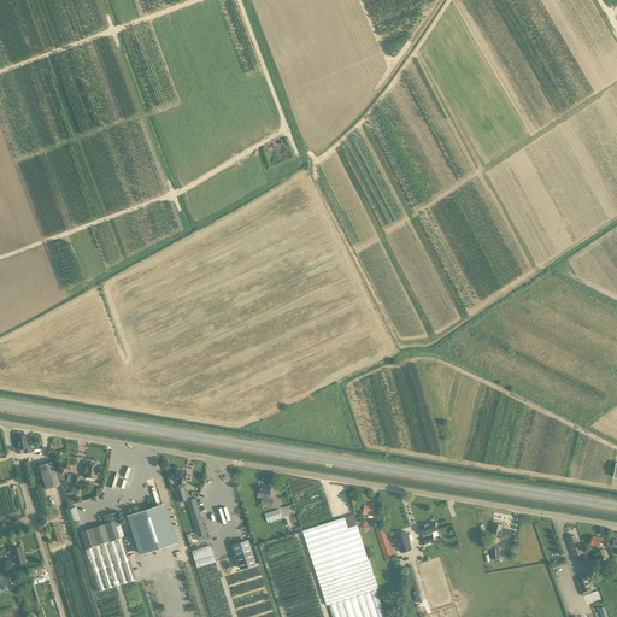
[(24,435),(17,436),(19,450),(21,453),(31,452),(30,441),(25,442),(24,435)]
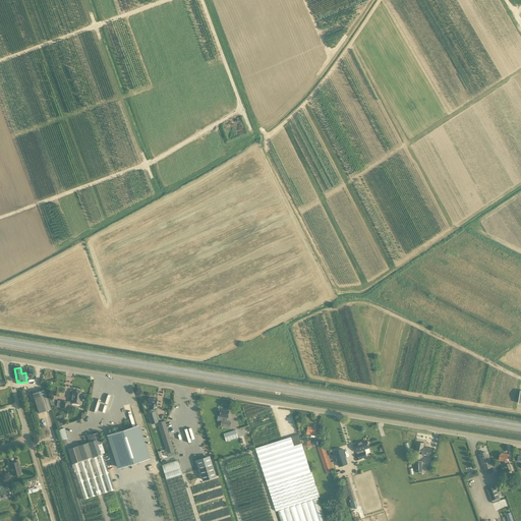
[(44,390),(33,394),(39,413),(51,409),(44,390)]
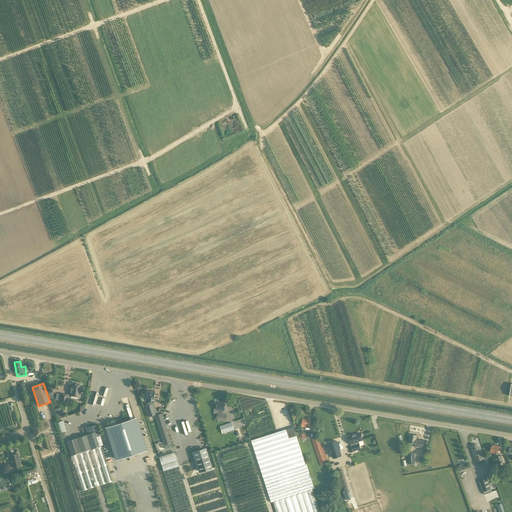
[(80,397),(81,385),(72,384),(70,395),(80,397)]
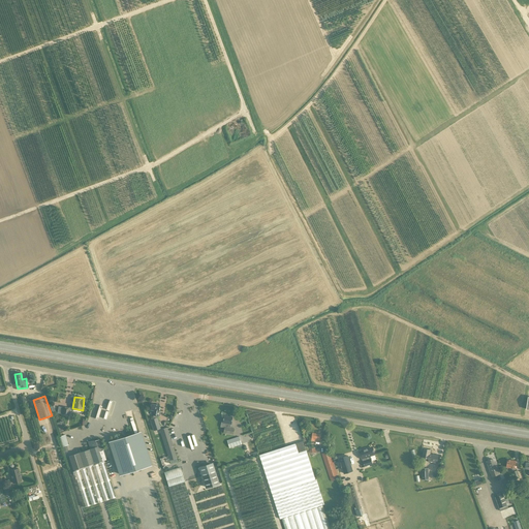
[(110,417),(117,400),(113,399),(106,416),(110,417)]
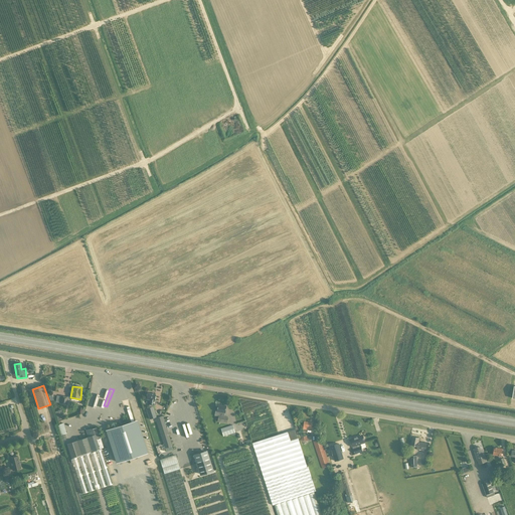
[(153,406),(153,404),(155,405),(156,399),(154,399),(155,394),(148,393),(147,399),(150,399),(149,404),(150,404),(149,405),(153,406)]
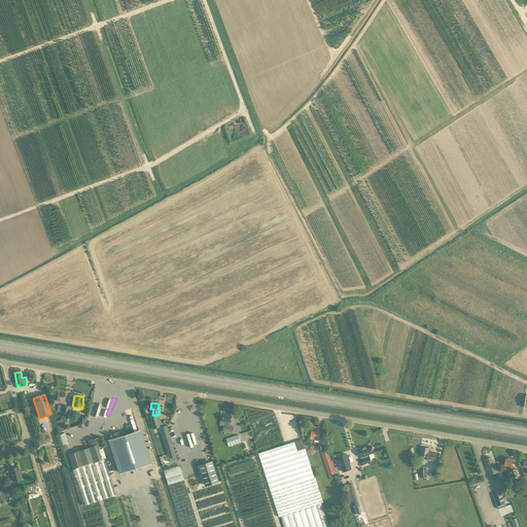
[(69,414),(70,406),(62,405),(61,413),(69,414)]
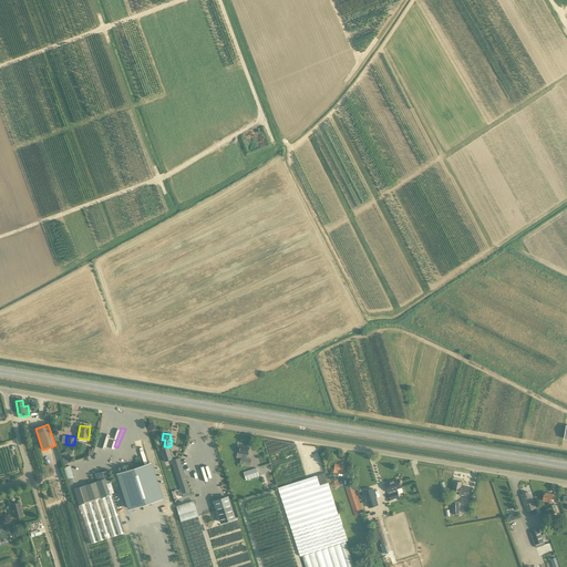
[(243,453),(243,457),(241,457),(239,464),(250,466),(251,459),(247,459),(248,454),(249,447),(240,445),(239,453),(243,453)]
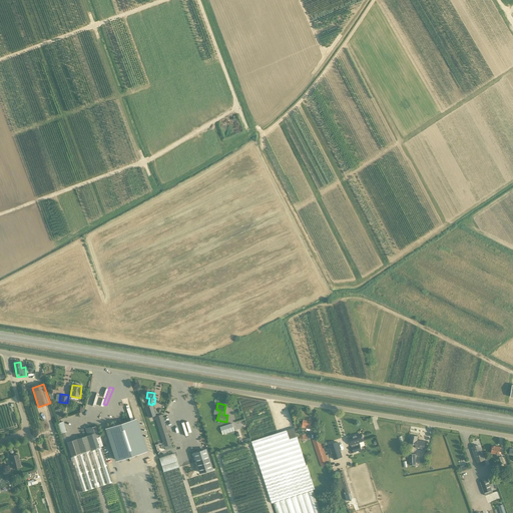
[(152,405),(145,407),(148,418),(155,416),(152,405)]
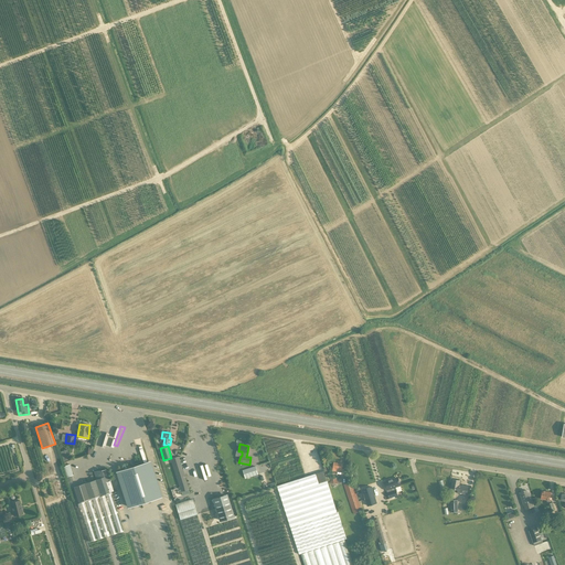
[(189,489),(179,457),(170,459),(181,492),(189,489)]
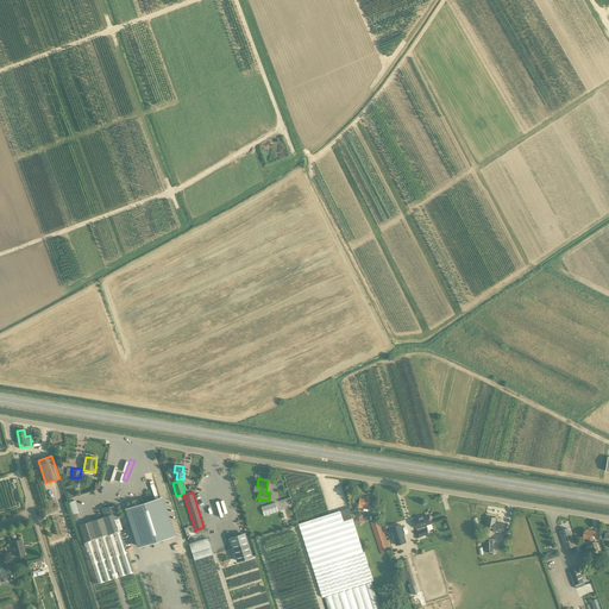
[(137,548),(175,537),(162,497),(125,509),(137,548)]
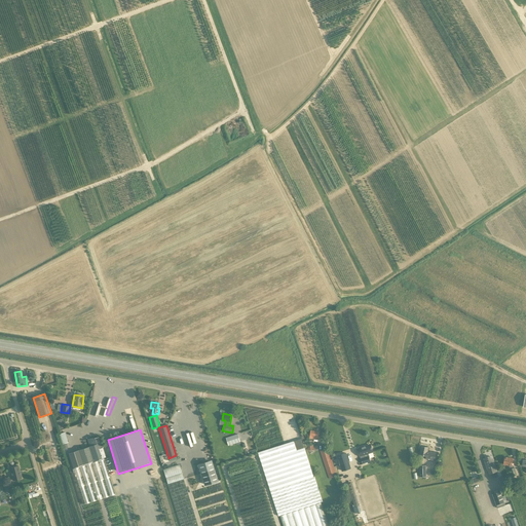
[(318,431),(310,430),(309,439),(314,439),(313,441),(317,442),(318,431)]
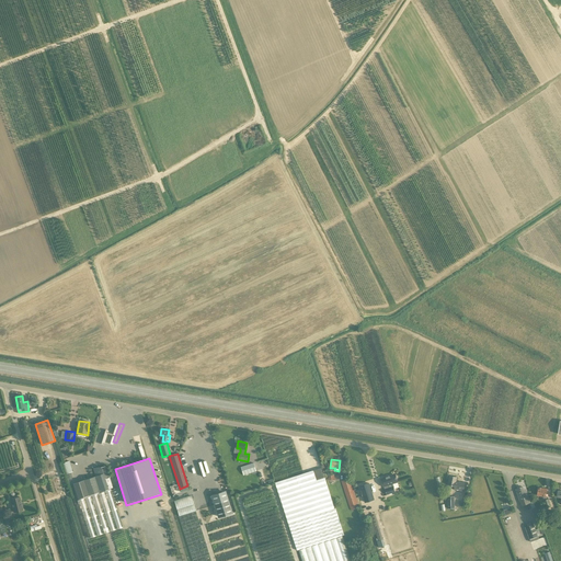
[(63,462),(66,473),(72,471),(69,460),(63,462)]
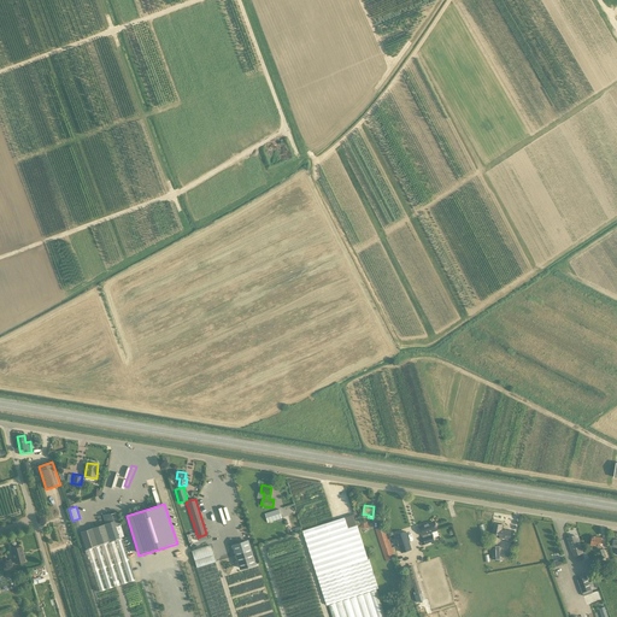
[(265,513),(268,522),(282,518),(278,510),(265,513)]
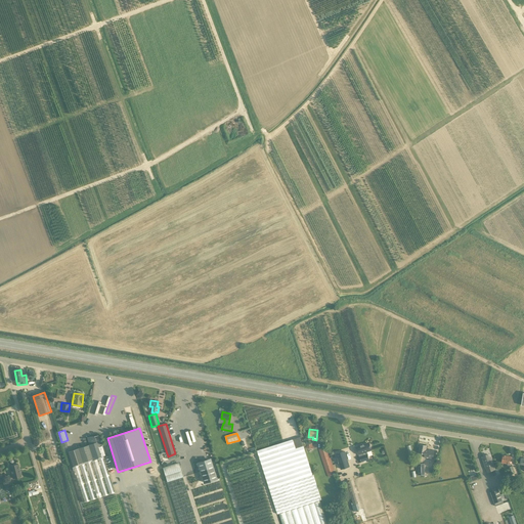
[(188,436),(176,440),(181,454),(192,451),(188,436)]
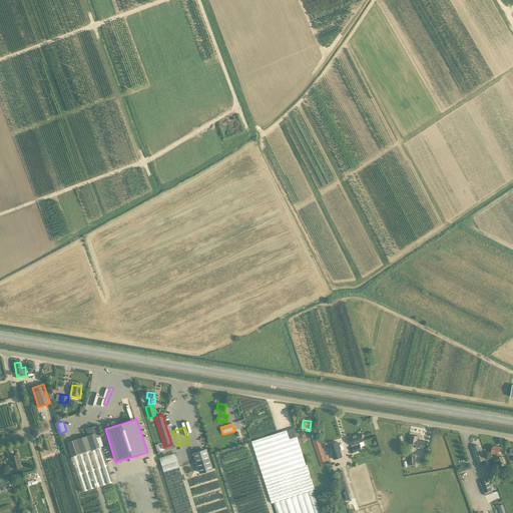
[(89,435),(67,442),(71,457),(101,447),(98,437),(100,437),(97,430),(96,428),(94,428),(92,428),(91,429),(92,429),(89,430),(89,432),(89,435)]
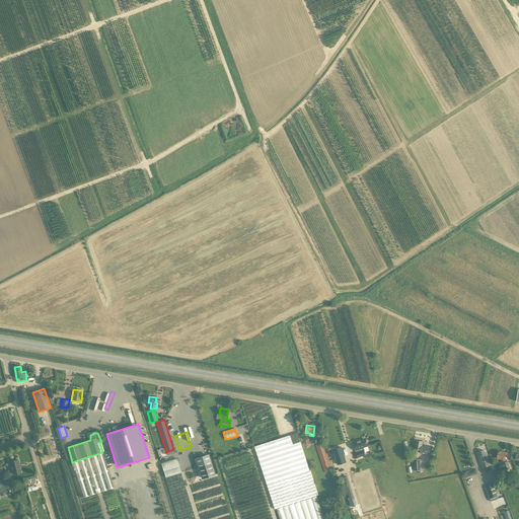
[(275,509),(277,509),(279,518),(323,518),(317,496),(318,495),(310,470),(309,470),(300,442),(297,433),(254,446),(275,509)]
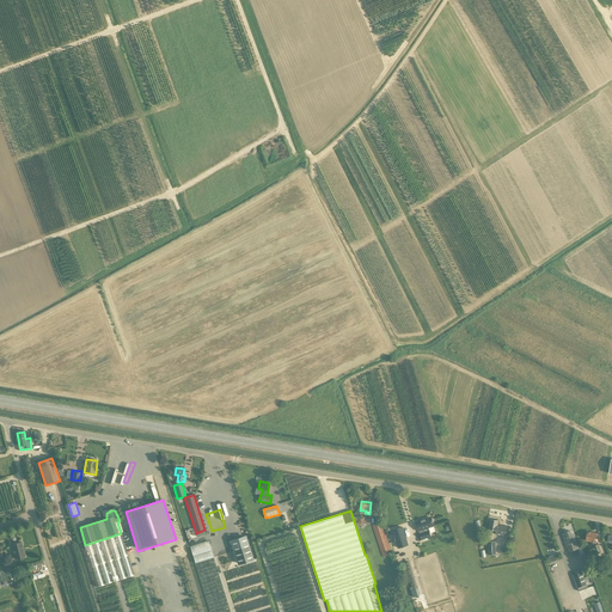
[(357,525),(365,522),(362,512),(355,514),(357,525)]
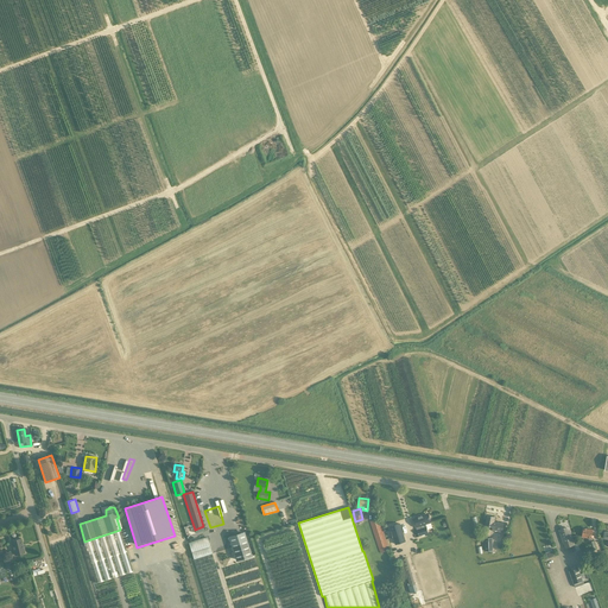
[(397,514),(387,517),(393,536),(401,533),(397,514)]
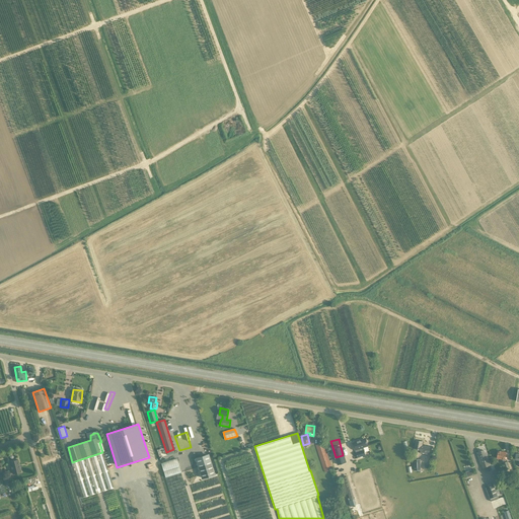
[(366,455),(363,447),(368,445),(366,441),(360,443),(359,440),(352,443),(355,450),(355,449),(358,457),(366,455)]
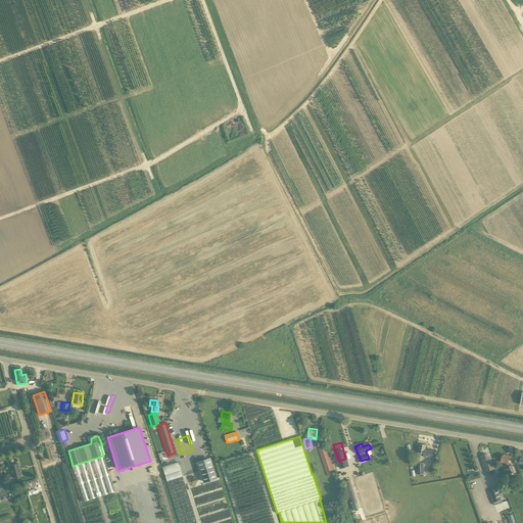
[(417,453),(419,453),(418,455),(432,458),(433,450),(425,448),(426,445),(419,443),(417,453)]
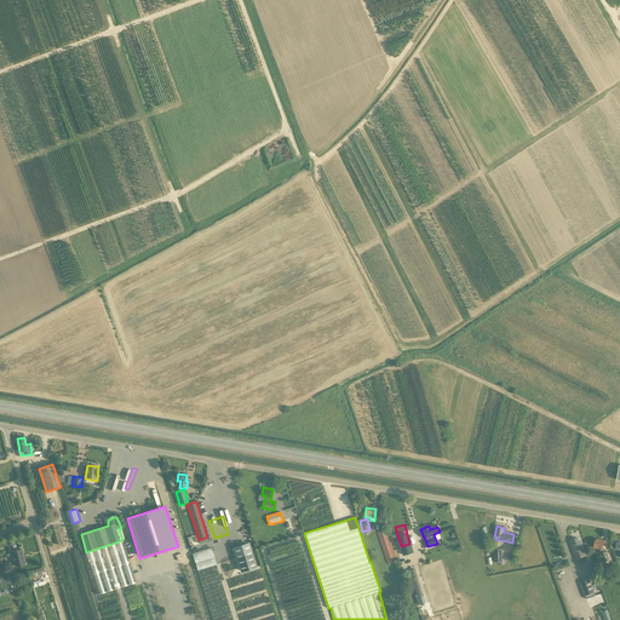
[(397,561),(386,528),(377,532),(388,564),(397,561)]
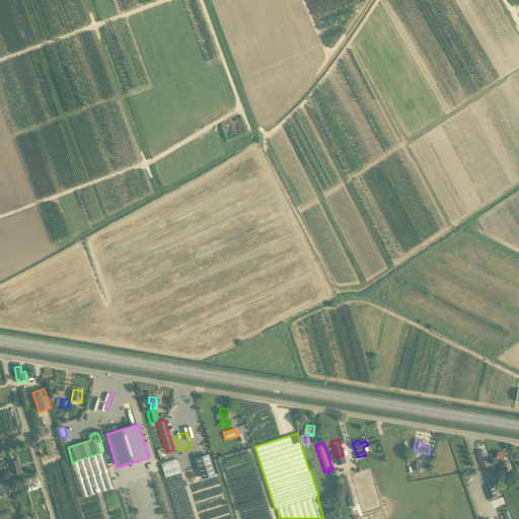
[(164,447),(157,450),(159,457),(167,455),(164,447)]
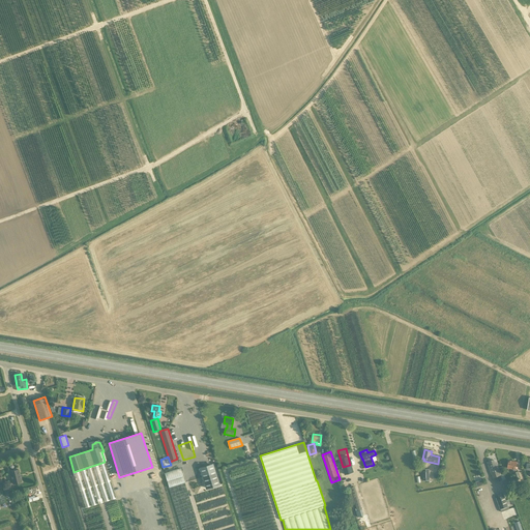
[(501,474),(497,465),(495,464),(494,460),(488,462),(492,473),(494,477),(497,476),(498,481),(505,479),(504,474),(501,475),(500,474),(501,474)]
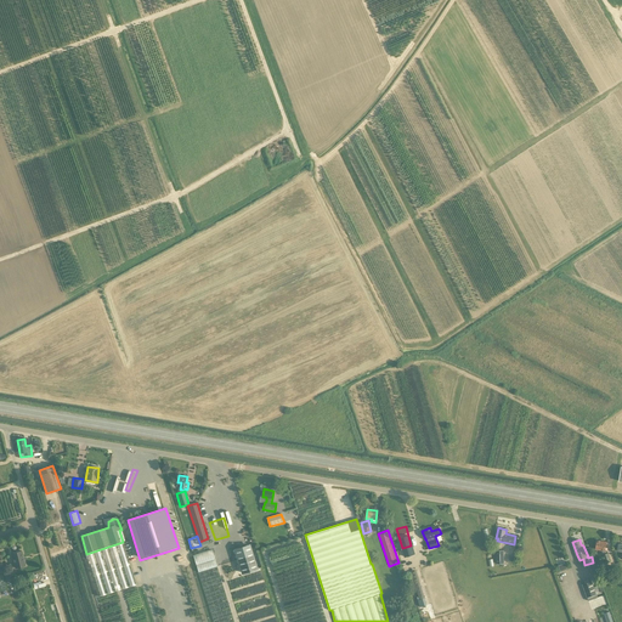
[(597,539),(595,549),(601,550),(604,555),(606,563),(611,561),(609,553),(606,554),(605,550),(608,542),(597,539)]
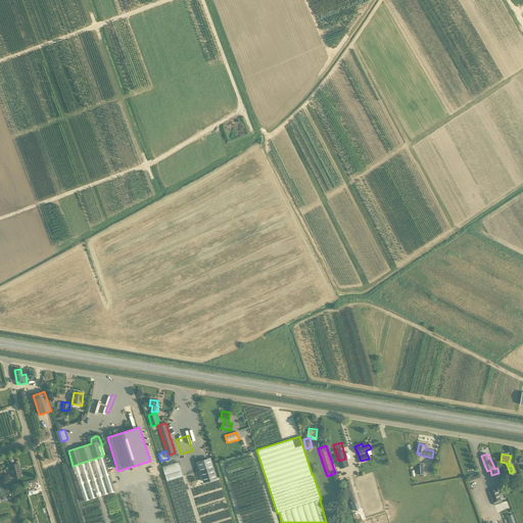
[(103,456),(73,466),(72,466),(83,502),(114,491),(103,456)]
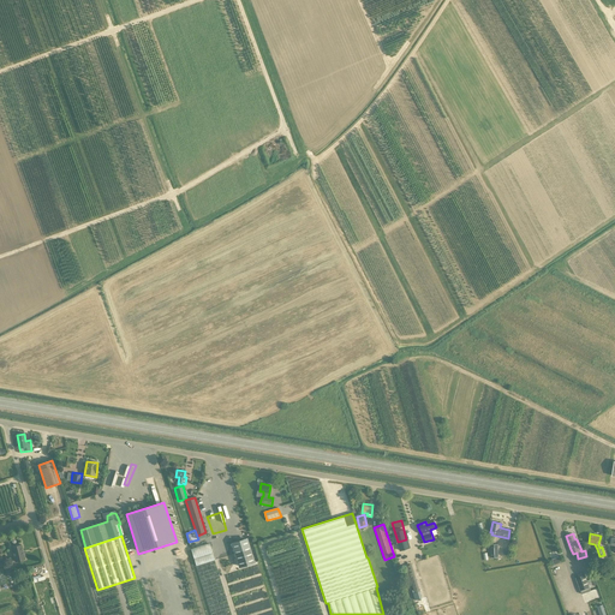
[(246,539),(232,543),(239,566),(254,562),(246,539)]
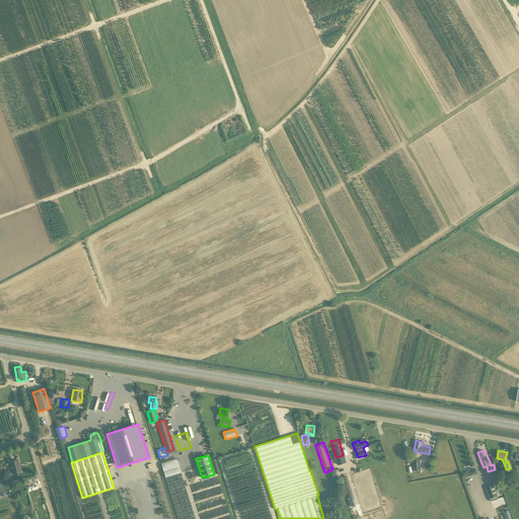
[(194,518),(177,457),(162,462),(177,518),(194,518)]
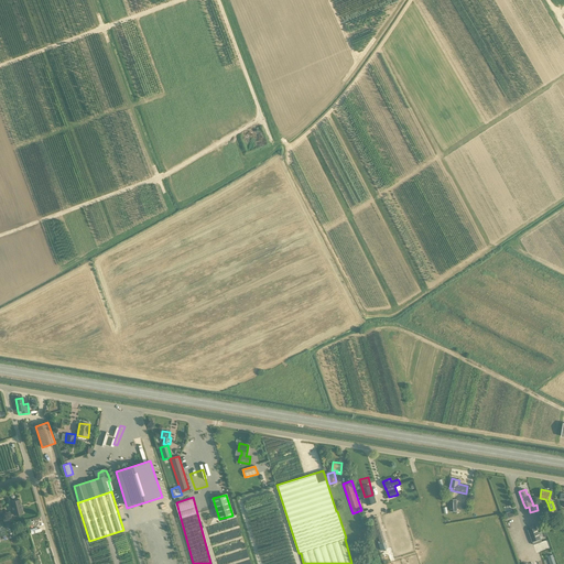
[(14,516),(18,514),(23,513),(20,500),(11,502),(14,516)]
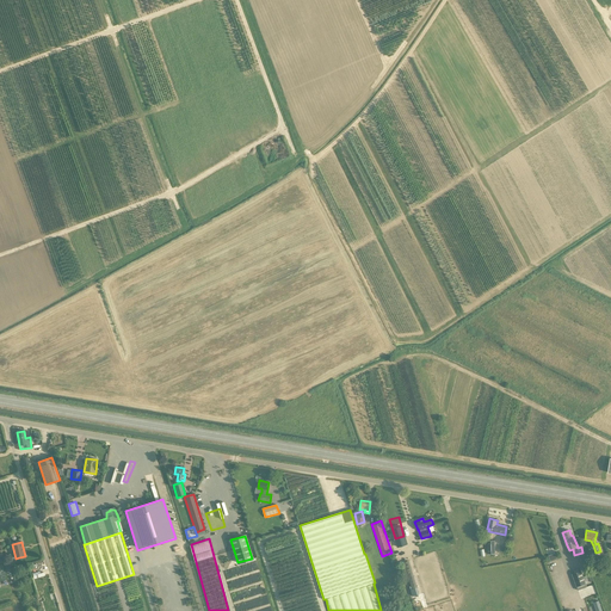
[(412,588),(411,590),(413,596),(418,594),(408,560),(403,561),(412,588)]
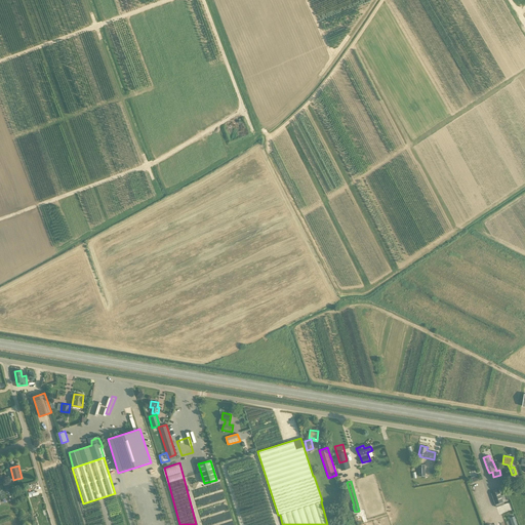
[(496,507),(503,505),(503,501),(499,490),(491,493),(495,505),(496,507)]
